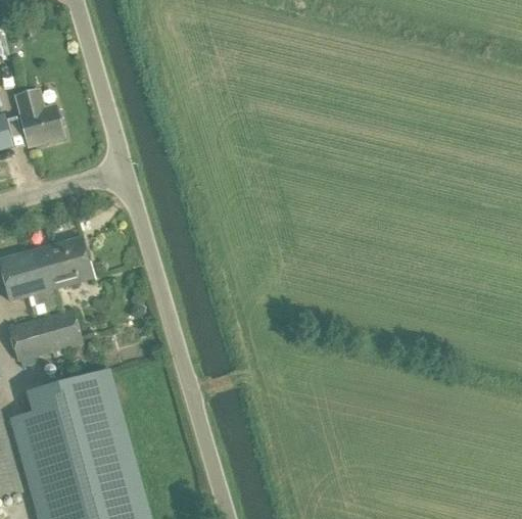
[(9,53),(17,51),(21,45),(18,36),(5,40),(9,53)]
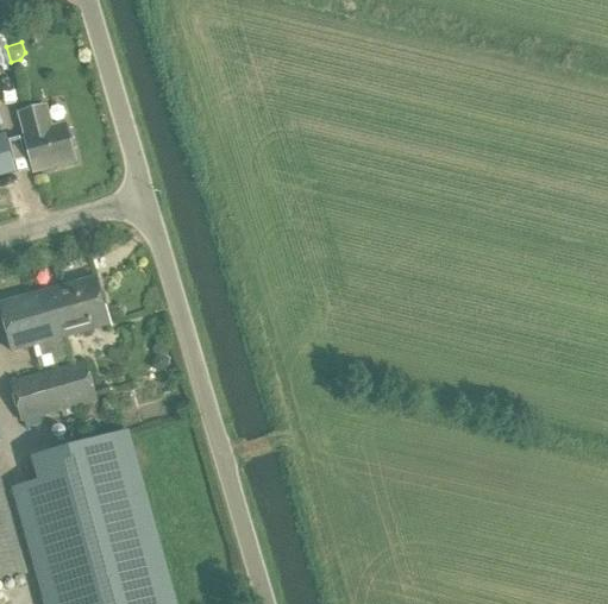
[(44,101),(18,108),(33,167),(73,156),(63,119),(50,123),(44,101)]
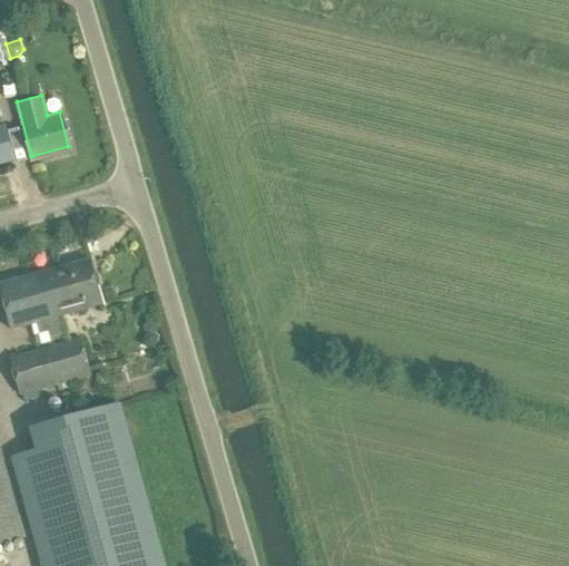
[(2,119),(0,120),(0,158),(12,155),(5,128),(2,119)]
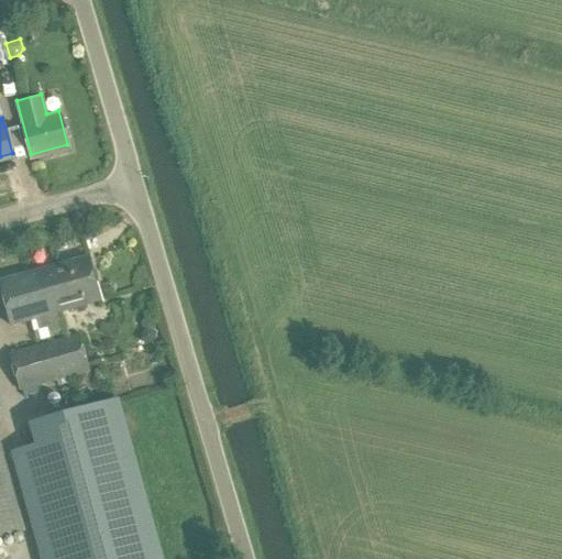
[(87,254),(0,277),(0,287),(10,324),(95,300),(100,299),(87,254)]
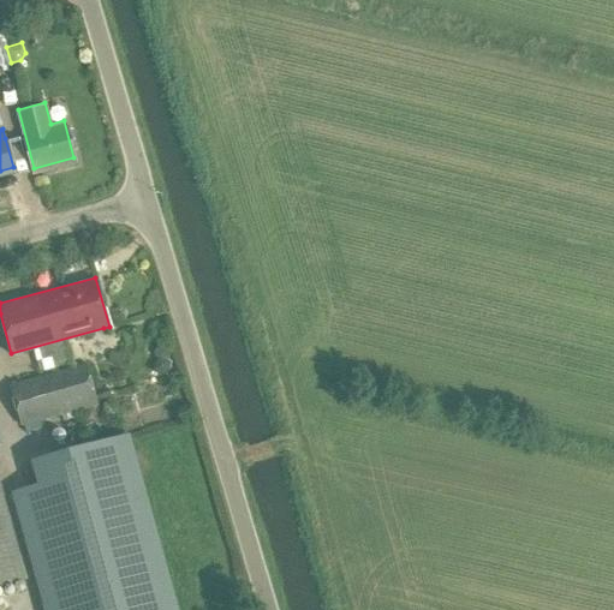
[(166,374),(170,360),(158,357),(153,370),(166,374)]
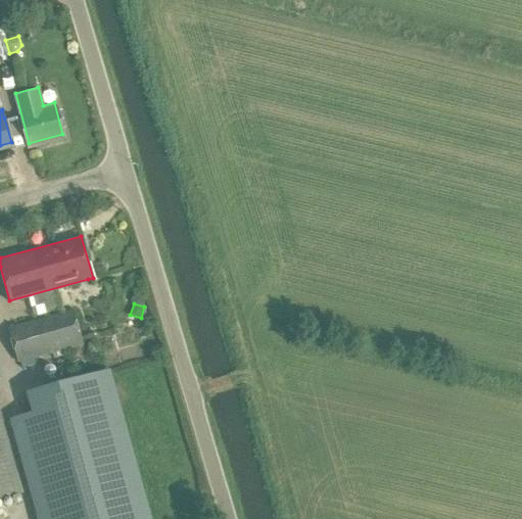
[(12,361),(78,343),(68,310),(3,328),(12,361)]
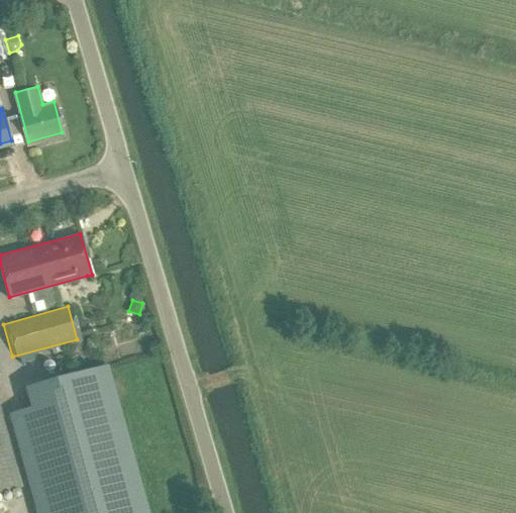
[(40,512),(150,512),(109,362),(26,385),(31,405),(12,411),(40,512)]
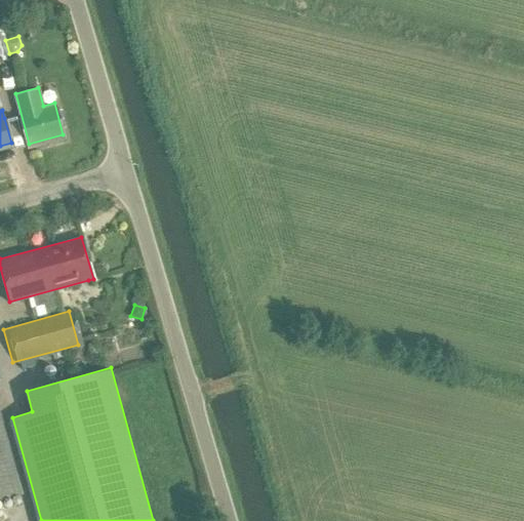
[(0,495),(14,492),(0,437),(0,495)]
